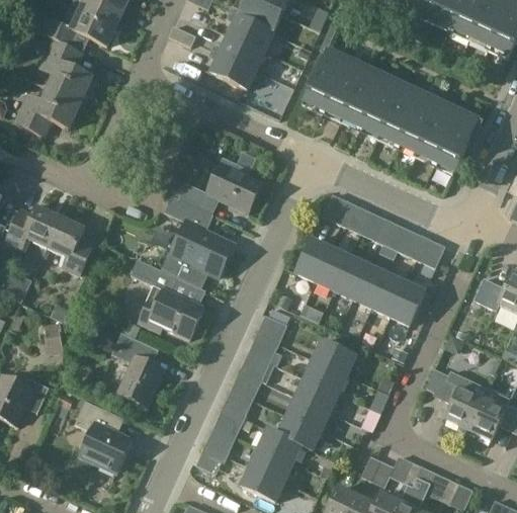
[(88,0),(87,2),(121,17),(128,0),(88,0)]
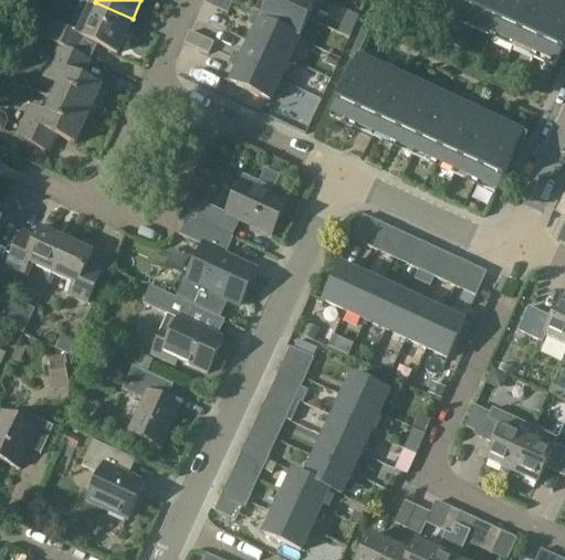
[(218,0),(216,4),(228,10),(232,0),(218,0)]
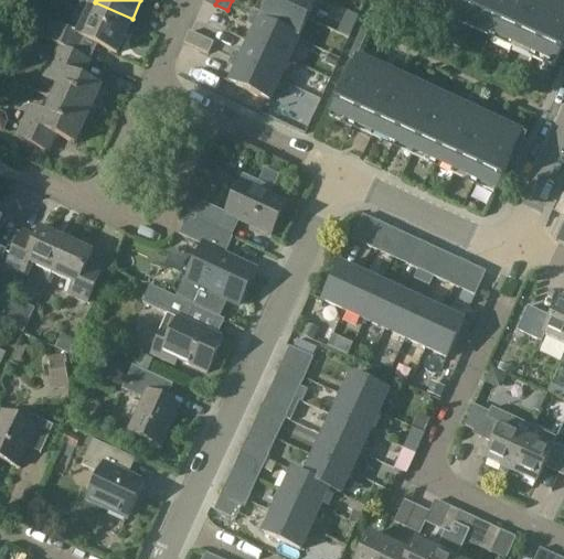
[(270,0),(265,12),(254,8),(252,14),(299,36),(309,15),(274,0),(270,0)]
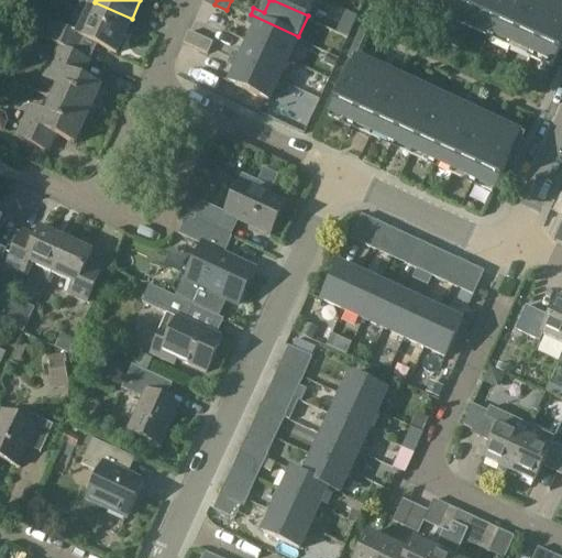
[(273,0),(308,15),(315,0),(273,0)]
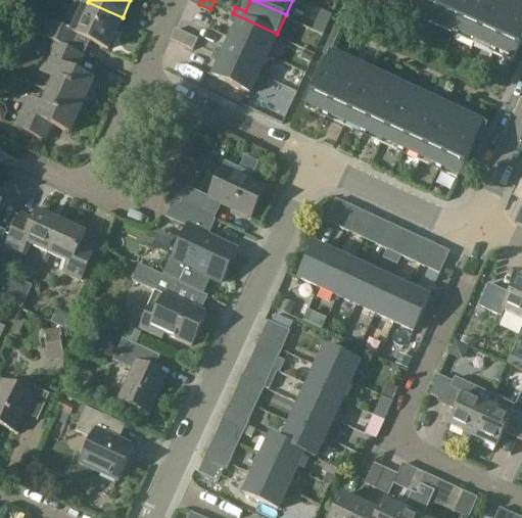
[(330,54),(332,51),(356,0),(348,0),(325,52),(330,54)]
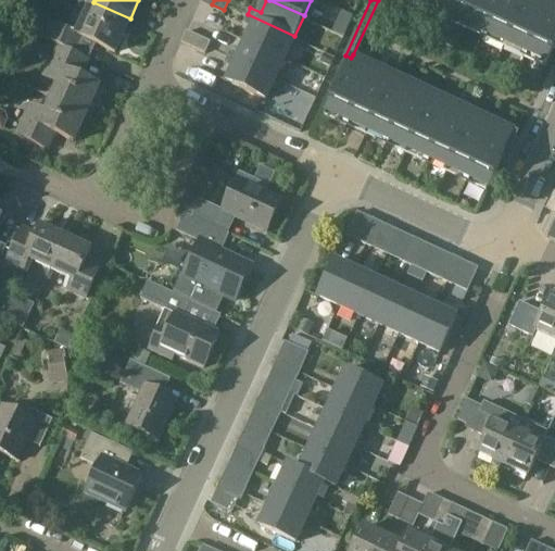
[(425,0),(549,58),(554,42),(554,0),(425,0)]
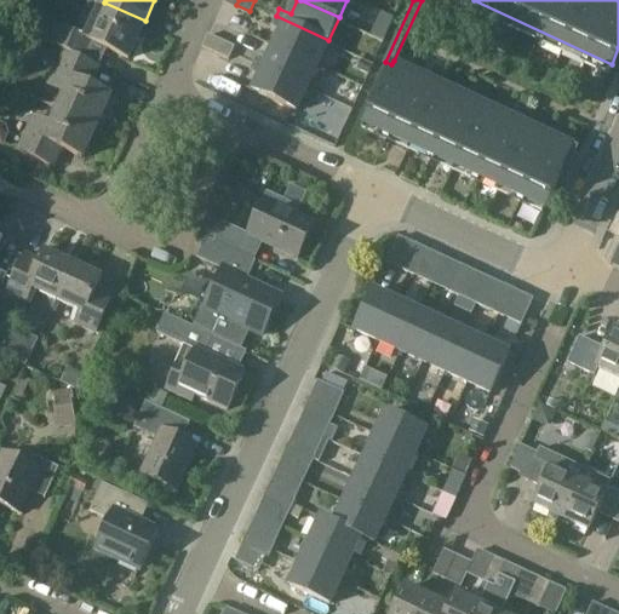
[(59,21),(51,39),(64,45),(82,53),(90,38),(130,56),(145,21),(104,3),(96,19),(84,13),(76,28),(59,21)]
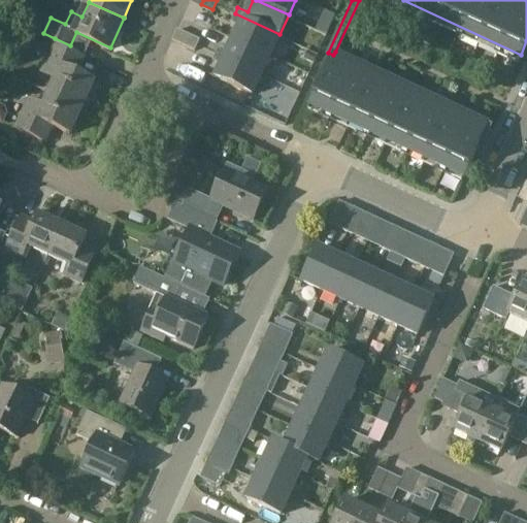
[(325,8),(317,26),(326,30),(334,12),(325,8)]
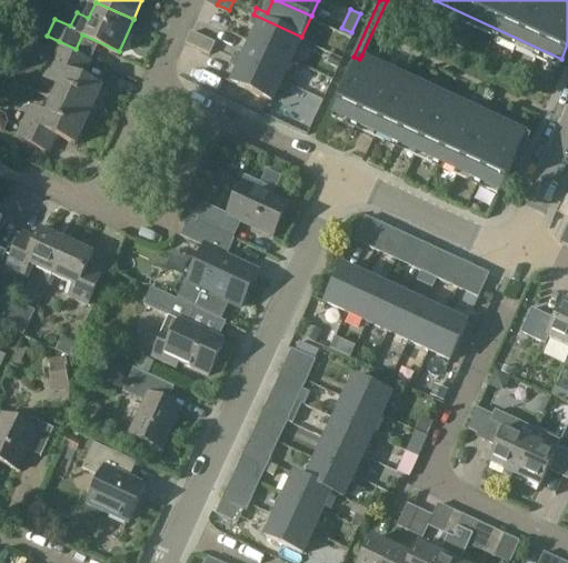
[(301,37),(253,14),(249,23),(259,28),(253,40),(292,58),(301,37)]
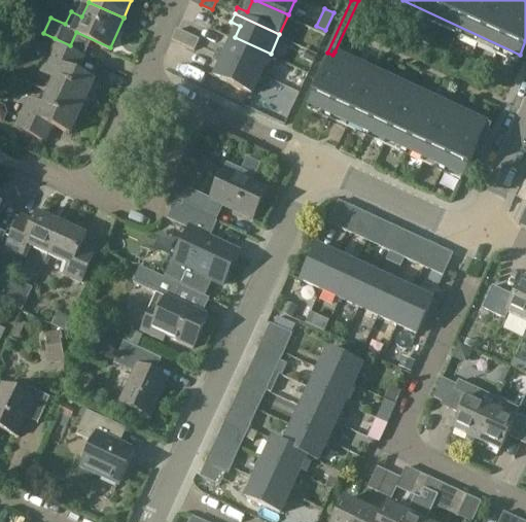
[(177,26),(172,37),(183,42),(188,31),(177,26)]
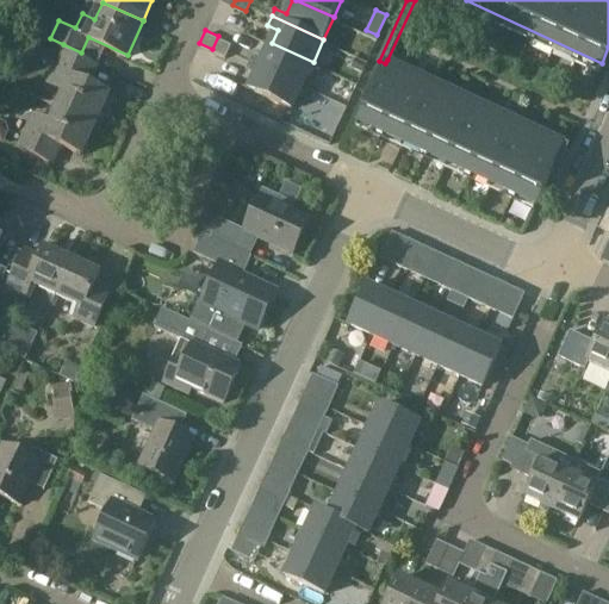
[(231,42),(218,36),(212,49),(225,55),(231,42)]
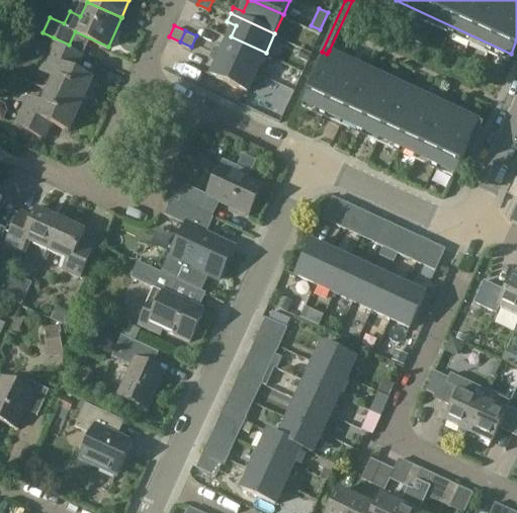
[(231,36),(226,49),(217,45),(213,51),(257,71),(266,53),(231,36)]
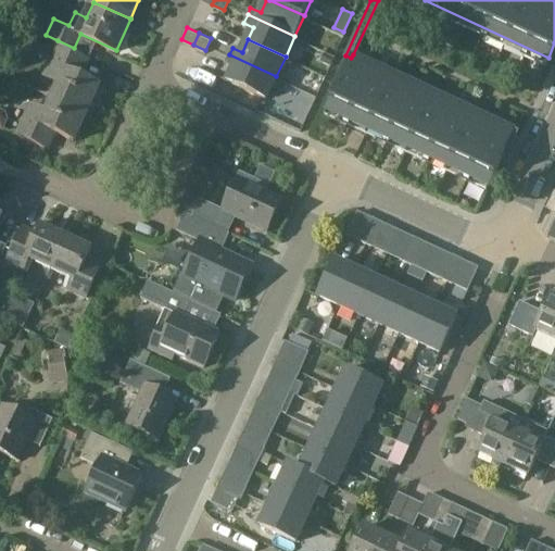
[(58,40),(42,73),(60,80),(53,95),(88,110),(100,83),(80,73),(89,54),(74,48),(58,40)]
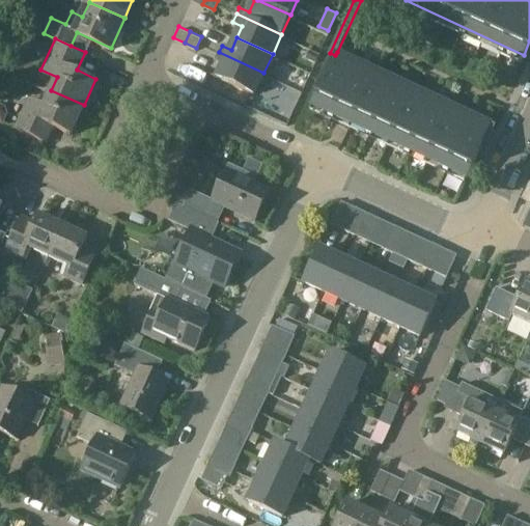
[(263,73),(219,52),(215,59),(225,63),(219,76),(254,92),(263,73)]
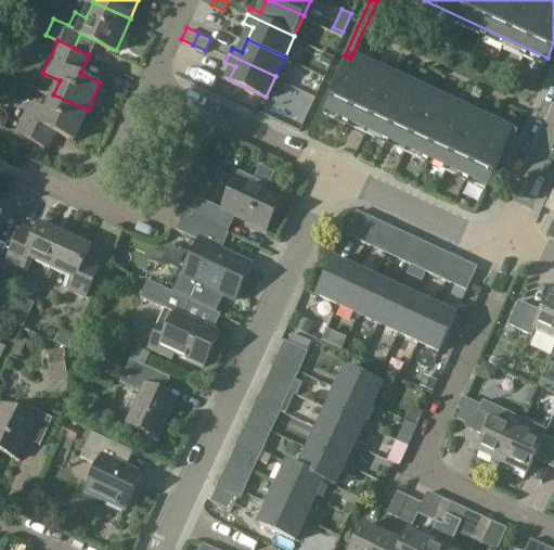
[(512,133),(511,132),(371,69),(374,63),(352,54),(350,58),(325,113),(346,123),(348,118),(489,182),(512,133)]
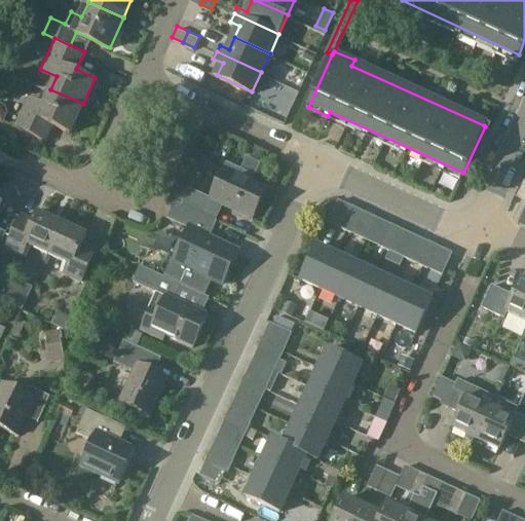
[(50,89),(44,103),(30,96),(16,125),(42,138),(49,121),(71,131),(83,104),(50,89)]
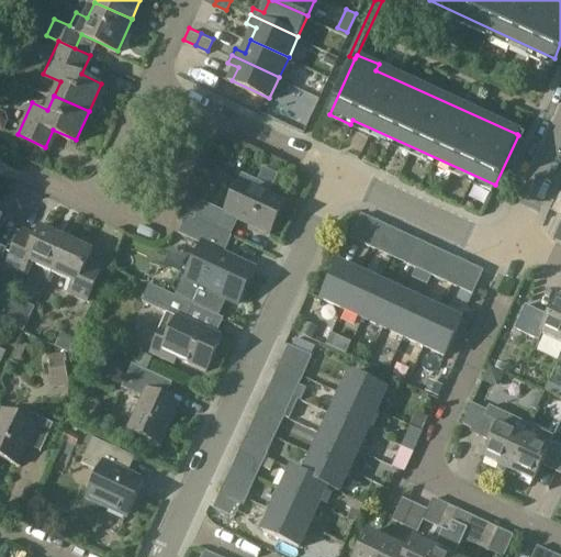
[(244,173),(226,210),(208,201),(199,219),(212,225),(231,234),(238,219),(270,233),(284,201),(270,193),(273,187),(244,173)]
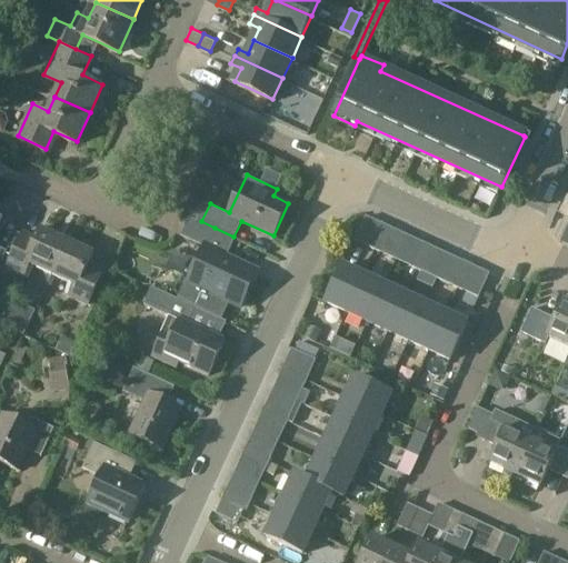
[(201,221),(193,218),(190,217),(181,234),(205,245),(188,280),(241,304),(256,273),(236,264),(235,265),(223,261),(226,254),(206,245),(215,228),(201,221)]
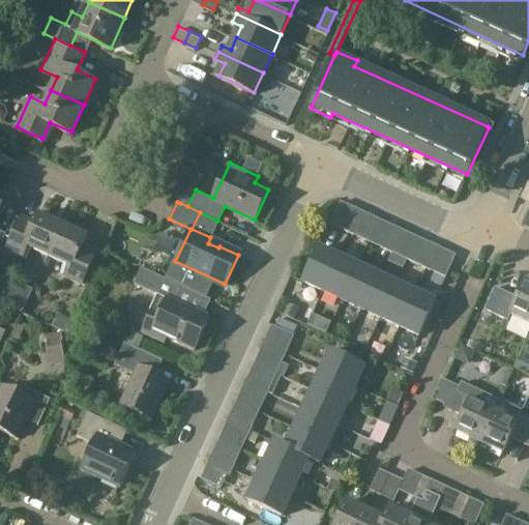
[(356,206),(351,216),(359,221),(364,210),(356,206)]
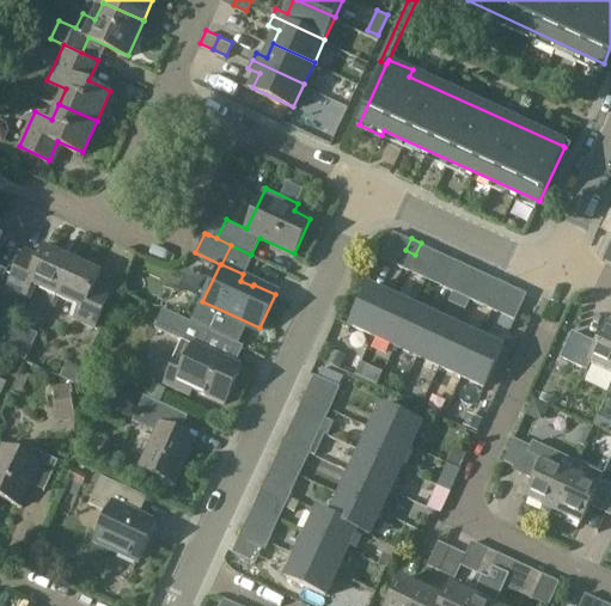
[(46,245),(41,256),(19,246),(8,269),(12,271),(5,286),(26,295),(28,293),(36,298),(42,287),(57,294),(74,258),(62,253),(62,251),(62,245),(52,240),(47,244),(47,246),(46,245)]
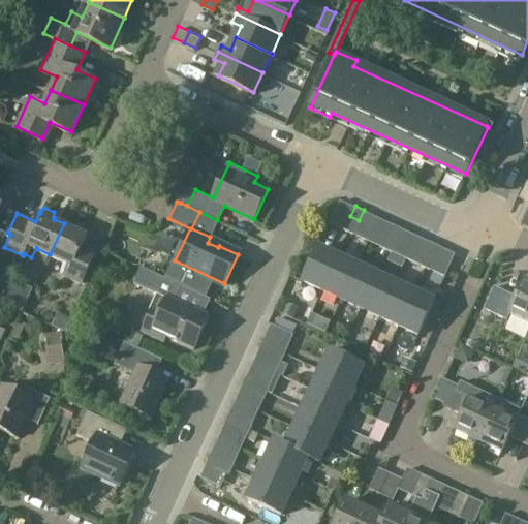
[(359,220),(350,216),(345,227),(353,232),(359,220)]
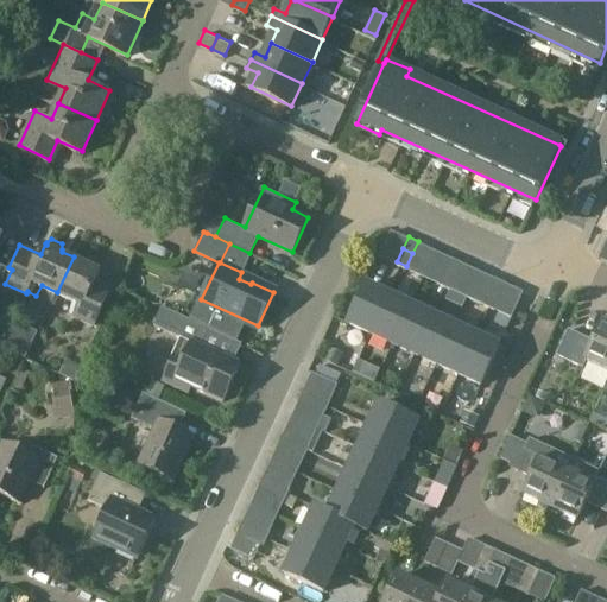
[(74,257),(57,292),(78,302),(73,315),(95,325),(114,284),(97,277),(101,270),(100,270),(101,267),(101,261),(90,257),(86,260),(84,263),(74,257)]
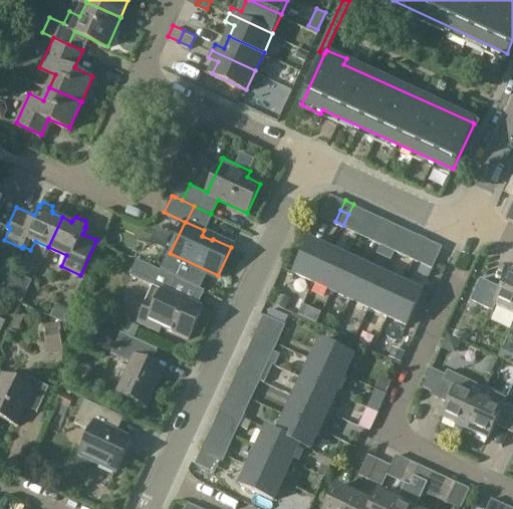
[(391,221),(382,217),(377,228),(386,232),(391,221)]
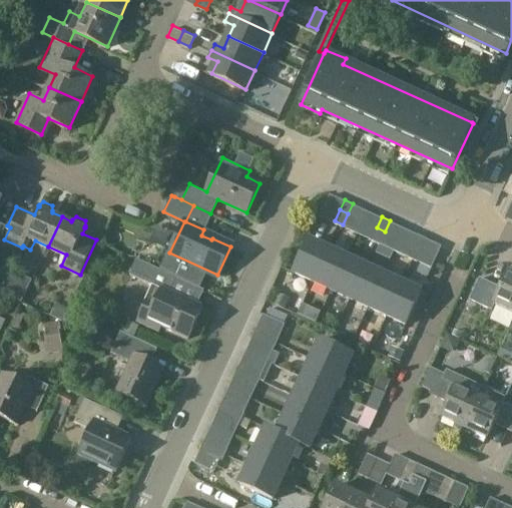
[(377,227),(372,237),(380,241),(385,231),(377,227)]
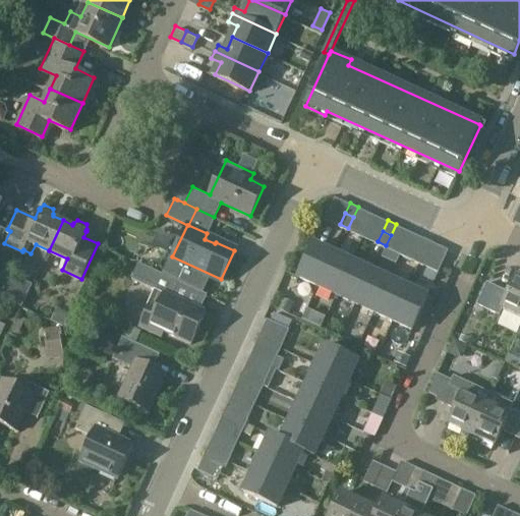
[(434,241),(424,237),(420,248),(428,252),(434,241)]
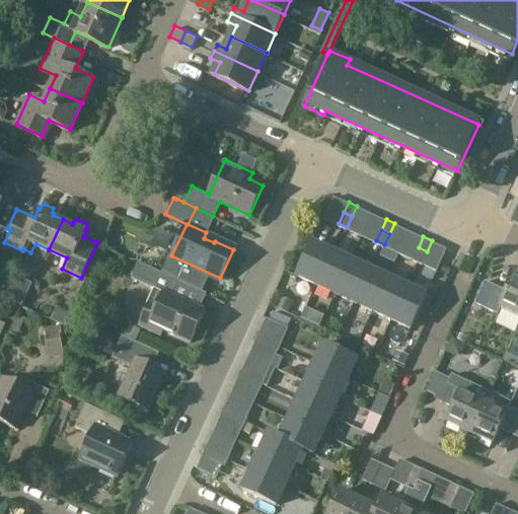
[(315,283),(331,249),(312,240),(297,274),(315,283)]
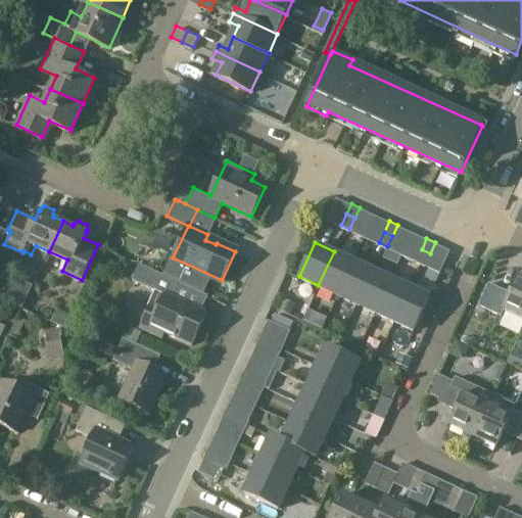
[(430,253),(422,249),(417,261),(425,264),(430,253)]
